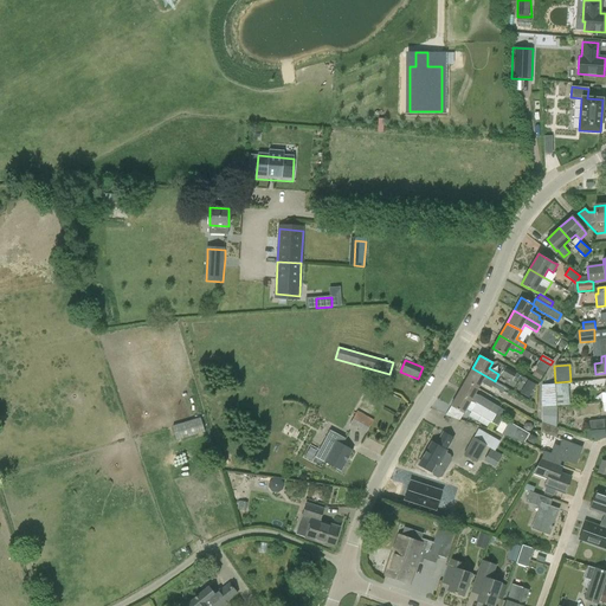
[(501,374),(511,381),(516,373),(504,367),(501,374)]
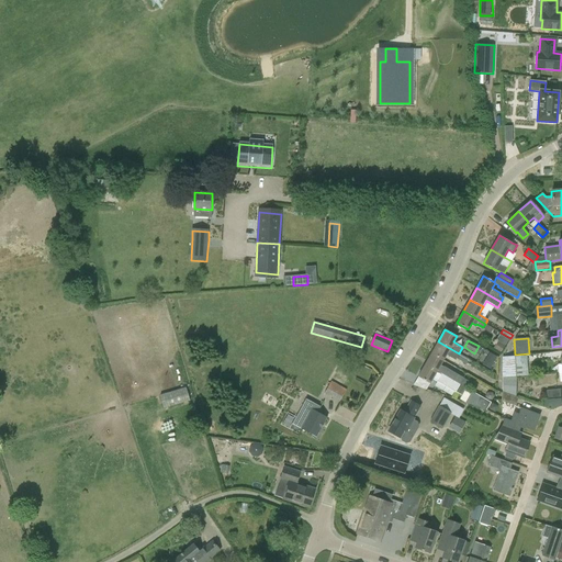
[(444,360),(446,355),(456,360),(459,353),(438,341),(431,353),(444,360)]
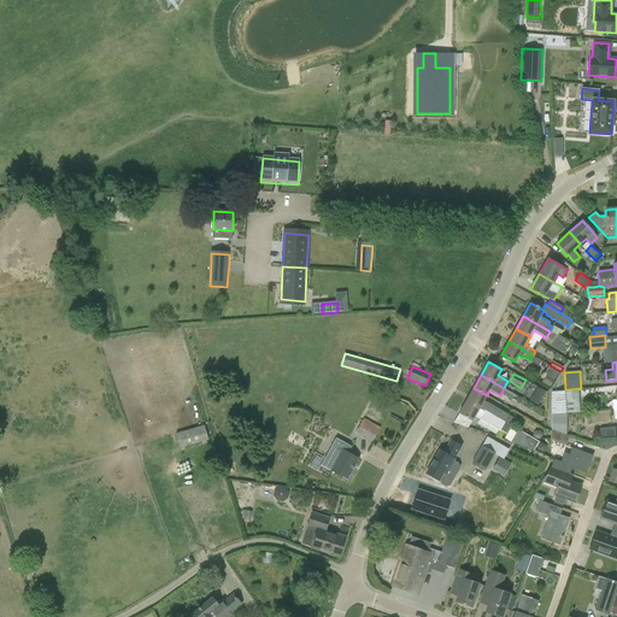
[(535,385),(529,398),(539,404),(546,391),(535,385)]
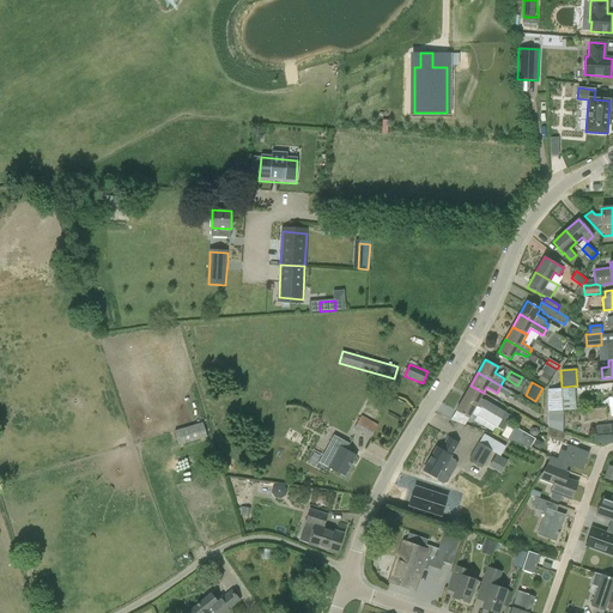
[(480,399),(484,393),(471,386),(463,399),(501,419),(505,412),(484,399),(484,400),(480,399)]
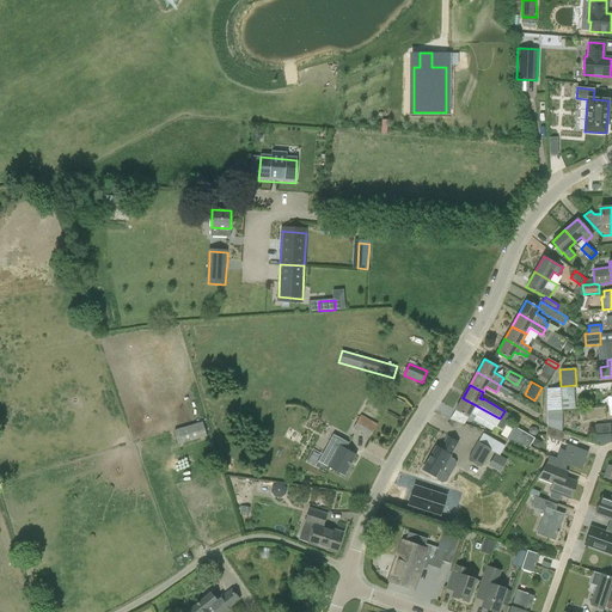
[(497,391),(508,397),(510,391),(501,385),(497,391)]
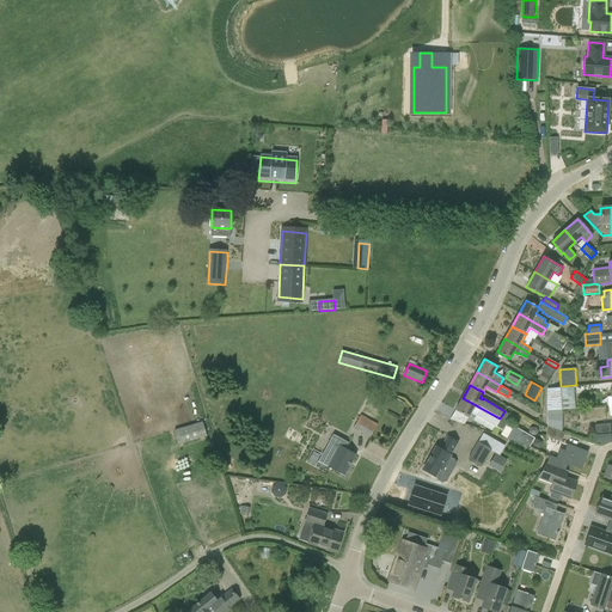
[(546,411),(563,410),(575,409),(574,387),(546,389),(546,411)]
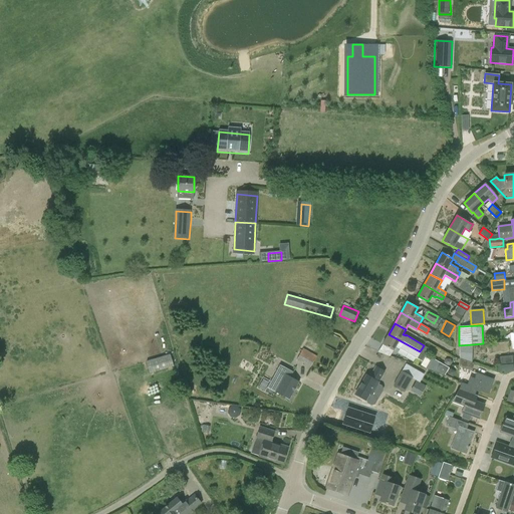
[(417,358),(420,351),(389,334),(382,344),(393,350),(396,346),(417,358)]
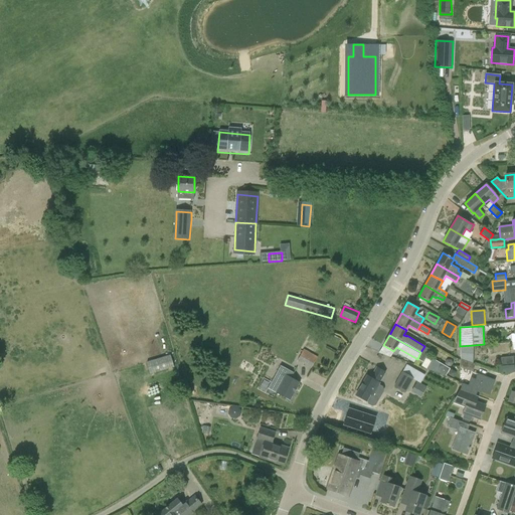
[(473,363),(474,345),(460,346),(460,359),(473,363)]
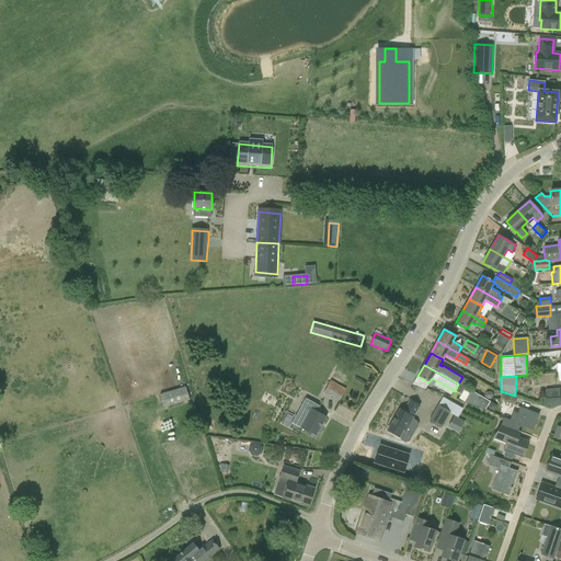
[(331,380),(323,392),(339,401),(346,389),(331,380)]
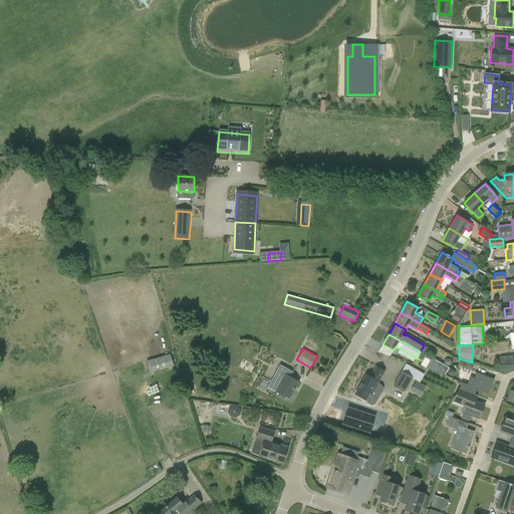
[(151,374),(156,372),(155,366),(172,361),(169,353),(146,360),(151,374)]
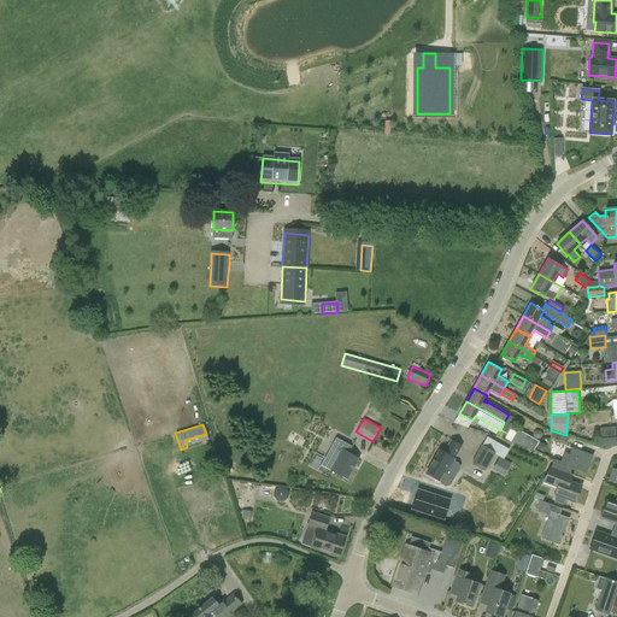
[(600,439),(616,436),(615,427),(600,428),(600,439)]
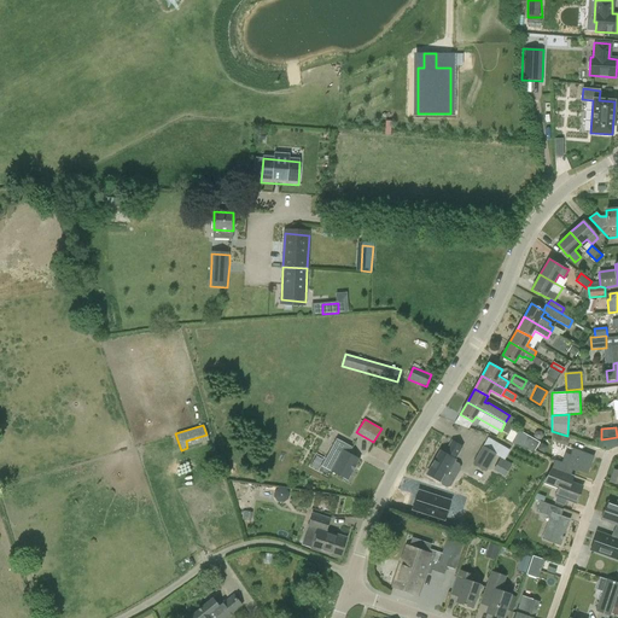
[(552,431),(552,441),(567,445),(570,438),(552,431)]
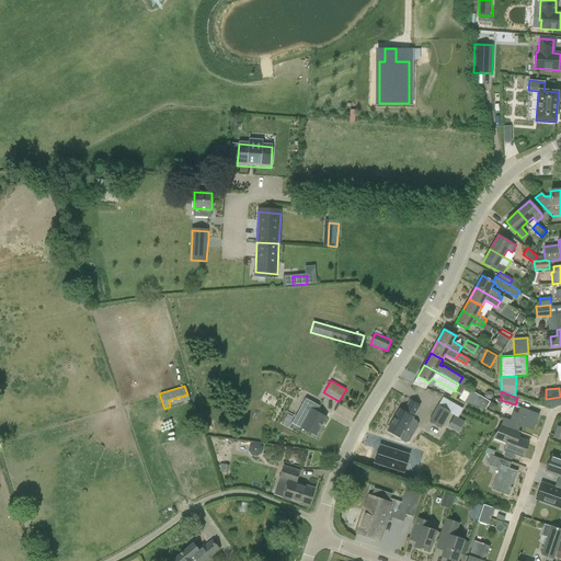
[(490,402),(478,395),(471,404),(485,409),(490,402)]
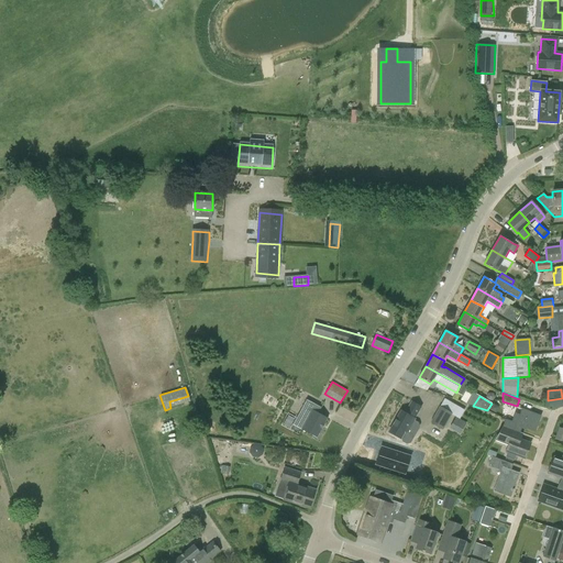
[(302,408),(311,412),(301,429),(317,438),(328,418),(318,414),(321,408),(307,399),(302,408)]
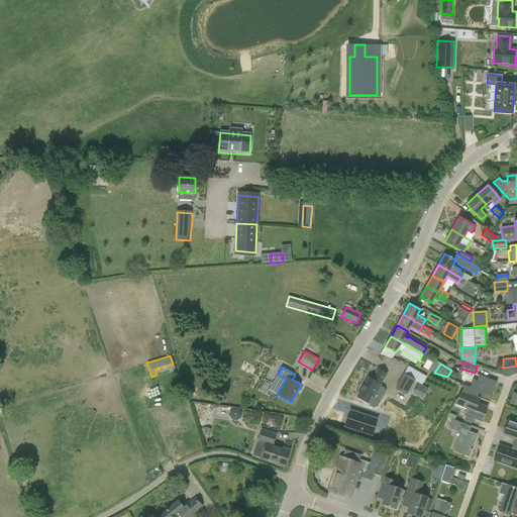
[(367,403),(368,402),(369,403),(370,405),(373,408),(377,407),(379,403),(378,399),(374,396),(387,374),(378,368),(371,380),(369,378),(356,397),(367,403)]
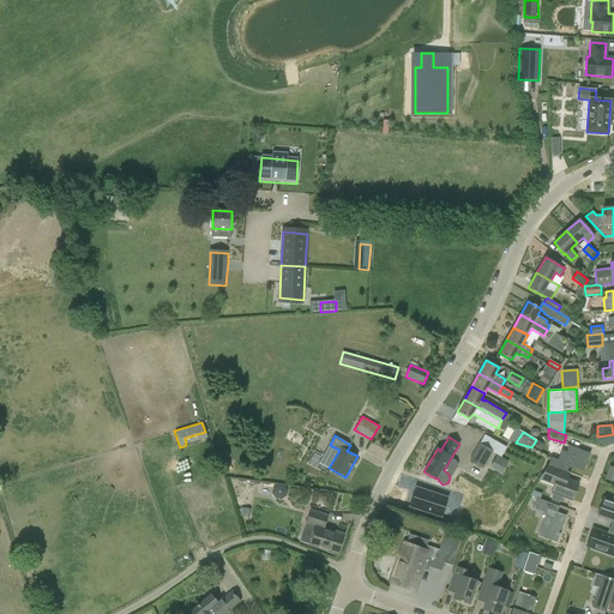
[(469,461),(482,469),(493,450),(480,443),(469,461)]
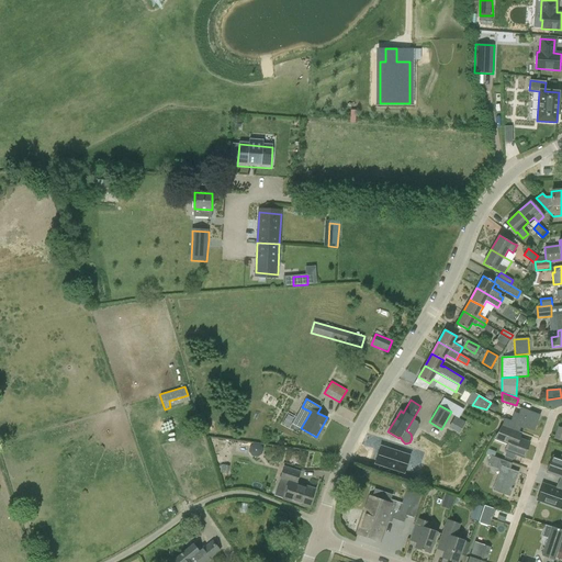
[(524,428),(525,427),(534,430),(539,415),(520,408),(518,414),(514,412),(510,420),(504,418),(501,425),(519,431),(520,427),(524,428)]
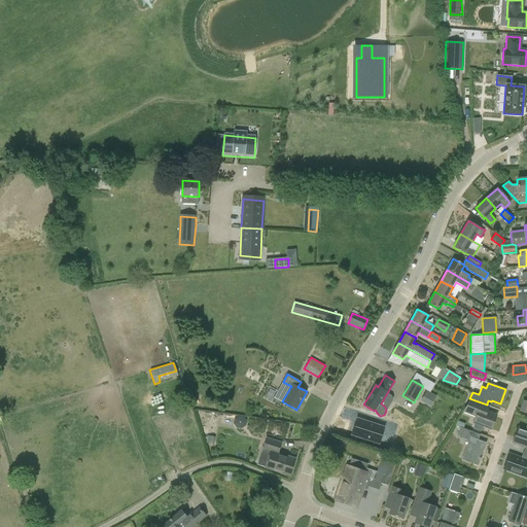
[(421,400),(430,407),(436,396),(427,390),(421,400)]
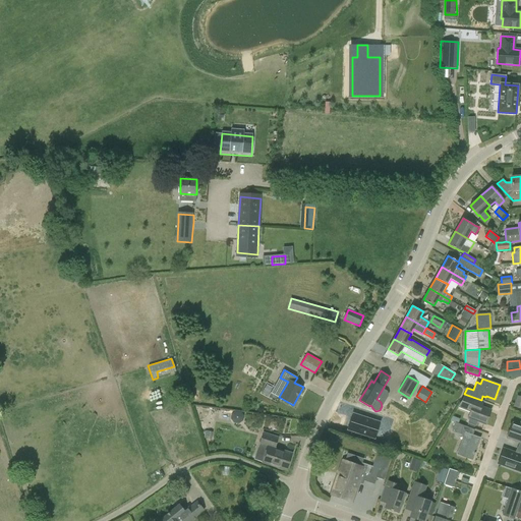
[(483,401),(481,400),(464,394),(457,408),(470,412),(468,418),(485,424),(490,410),(481,407),(483,401)]
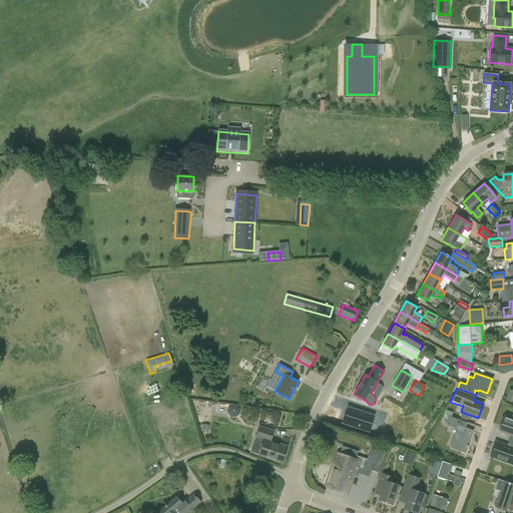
[(348,407),(343,423),(369,432),(374,416),(348,407)]
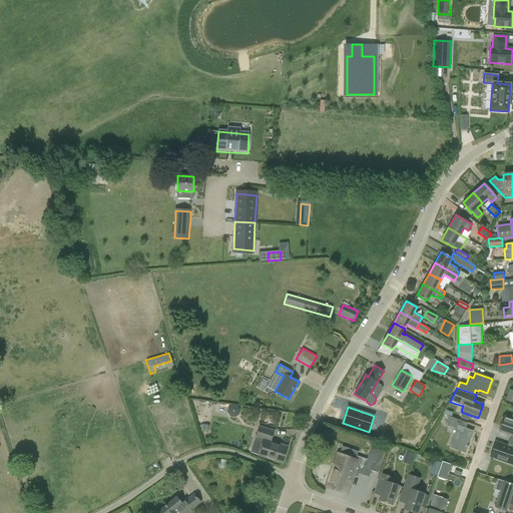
[(511,436),(509,441),(512,442),(512,414),(511,420),(504,417),(499,432),(511,436)]
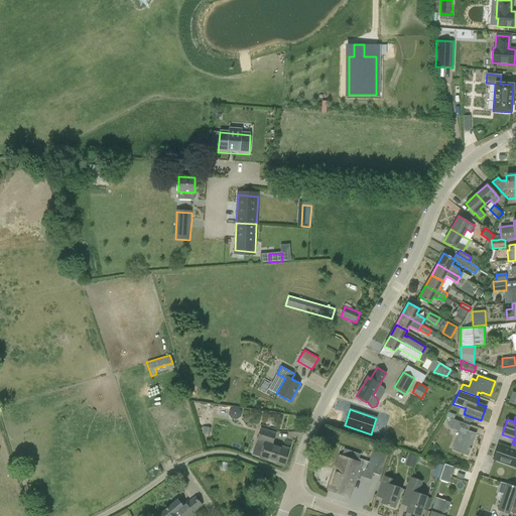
[(447,426),(459,431),(453,449),(468,456),(475,434),(468,431),(471,425),(454,419),(450,418),(447,426)]
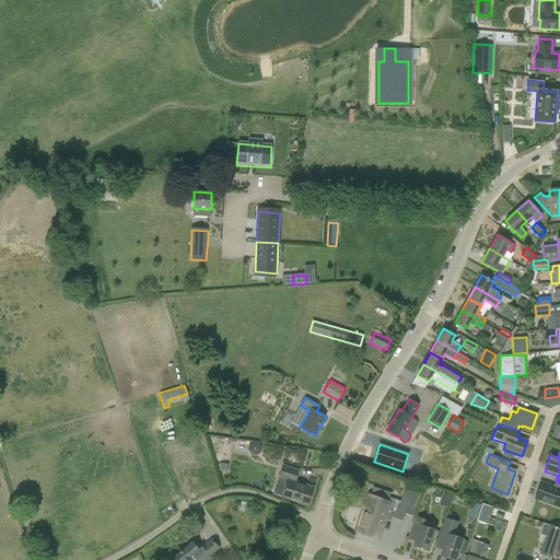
[(278,478),(287,480),(282,497),(308,505),(314,488),(295,482),(300,470),(282,465),(277,464),(273,475),(278,476),(278,478)]
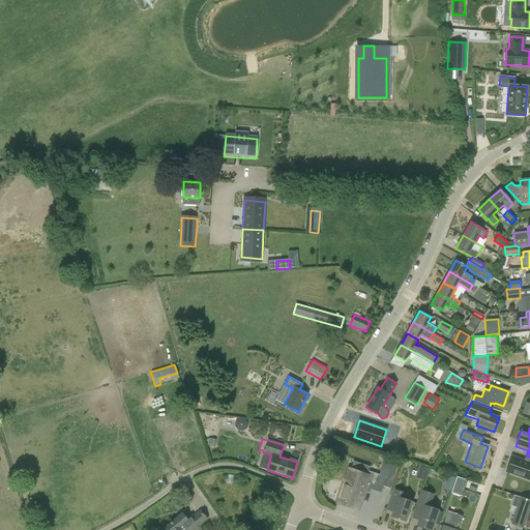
[(529,457),(526,455),(524,461),(511,457),(506,471),(529,479),(529,477),(529,457)]
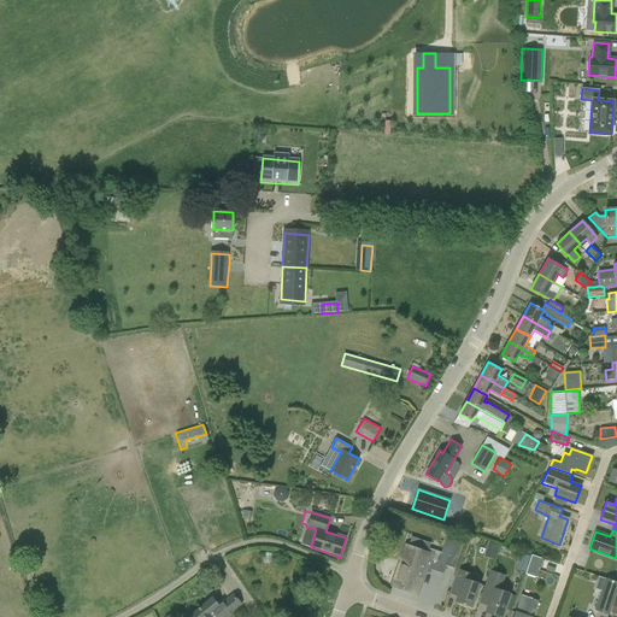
[(417,594),(424,571),(429,573),(430,569),(444,573),(446,565),(456,569),(465,538),(456,535),(456,536),(447,534),(441,552),(429,548),(430,542),(411,536),(409,546),(406,546),(393,586),(417,594)]
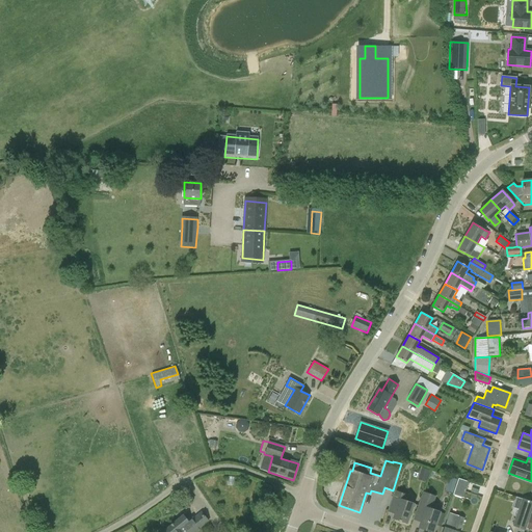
[(455,493),(457,477),(450,476),(447,490),(455,493)]
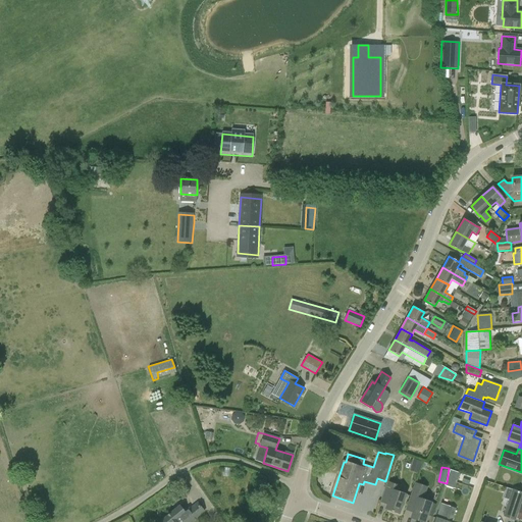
[(446,484),(456,487),(461,472),(451,468),(446,484)]
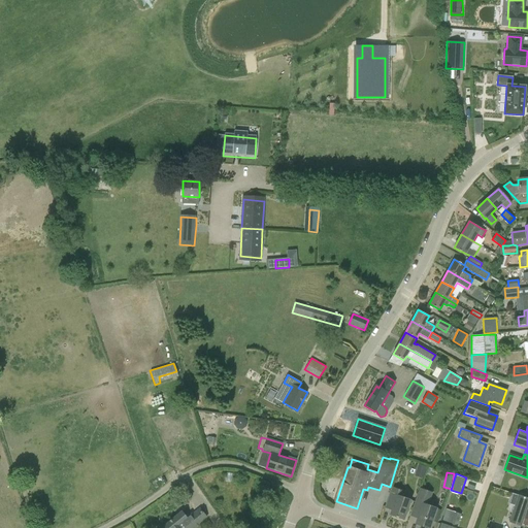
[(410,500),(402,497),(404,491),(392,487),(385,507),(391,509),(390,515),(404,520),(410,500)]
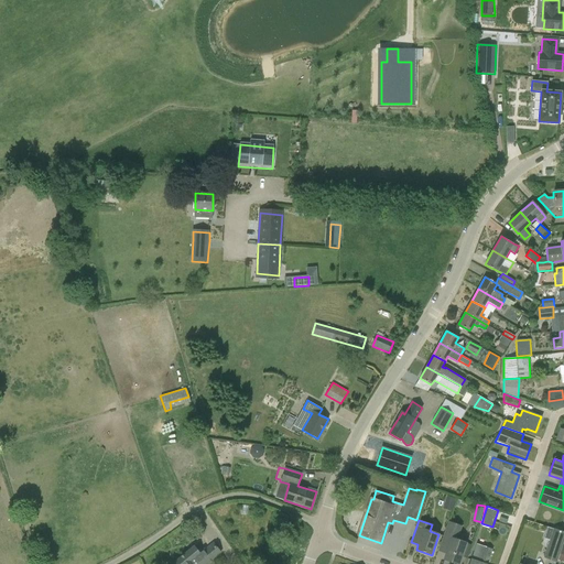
[(457,563),(458,563),(462,556),(467,559),(472,545),(457,540),(462,525),(449,521),(442,541),(449,543),(445,554),(444,560),(457,563)]
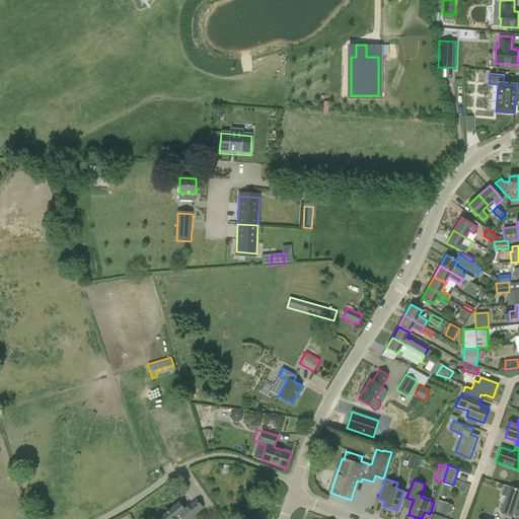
[(518,497),(518,489),(506,486),(504,485),(501,495),(506,497),(500,513),(513,517),(513,515),(517,505),(518,497)]
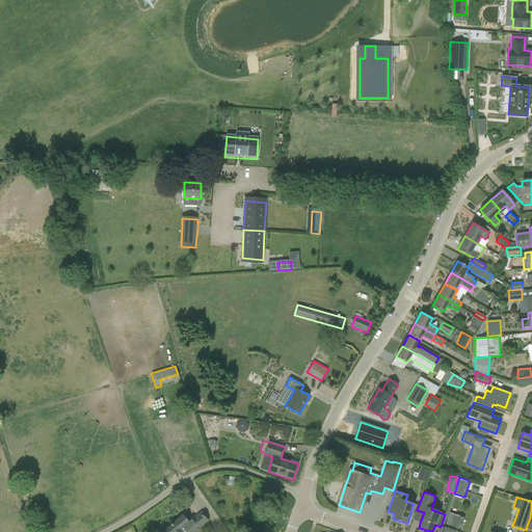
[(161,531),(195,531),(210,522),(202,512),(188,523),(183,516),(161,531)]
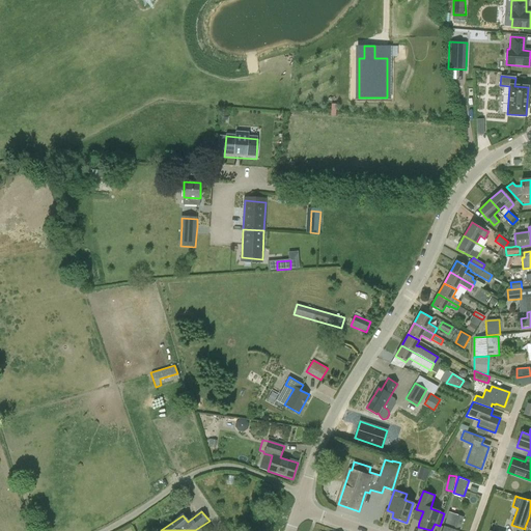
[(458,530),(464,518),(456,514),(451,530),(443,527),(442,530),(458,530)]
